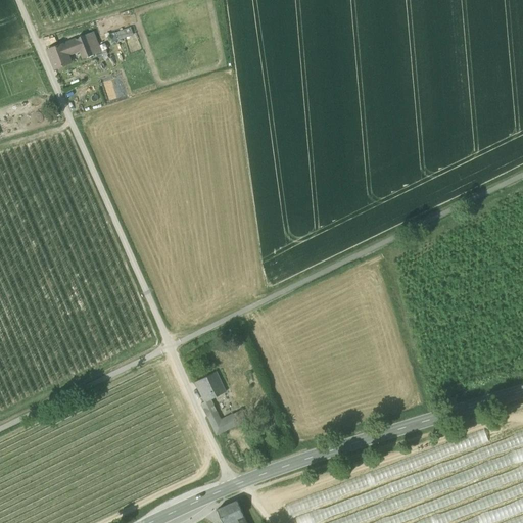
[(114,34),(117,41),(133,35),(131,29),(114,34)]
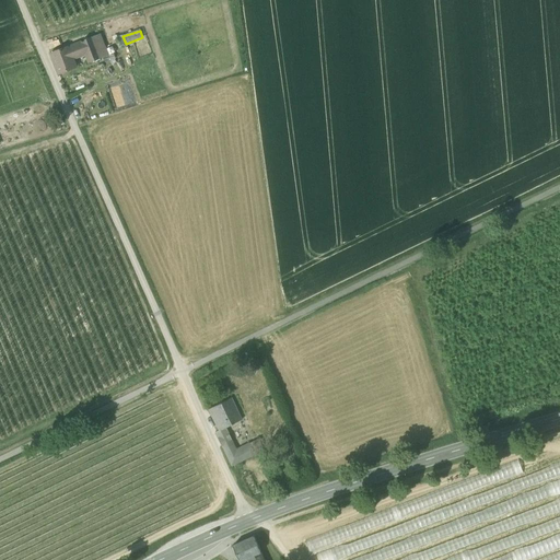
[(107,56),(100,36),(92,38),(100,58),(107,56)]
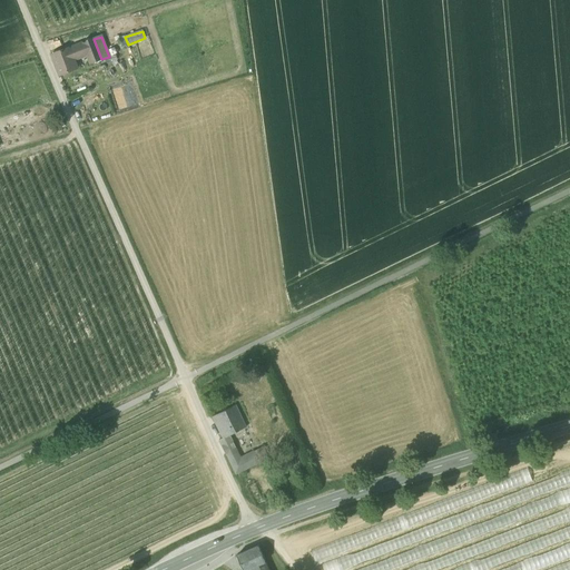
[(51,56),(60,76),(77,69),(75,61),(87,56),(90,64),(101,59),(94,39),(51,56)]
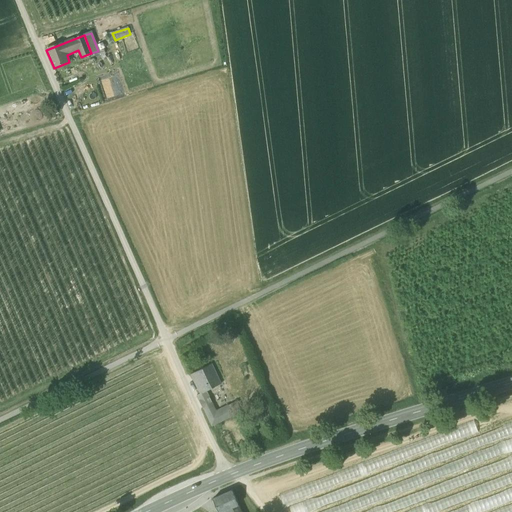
[(191,375),(201,395),(206,392),(222,384),(212,364),(191,375)]
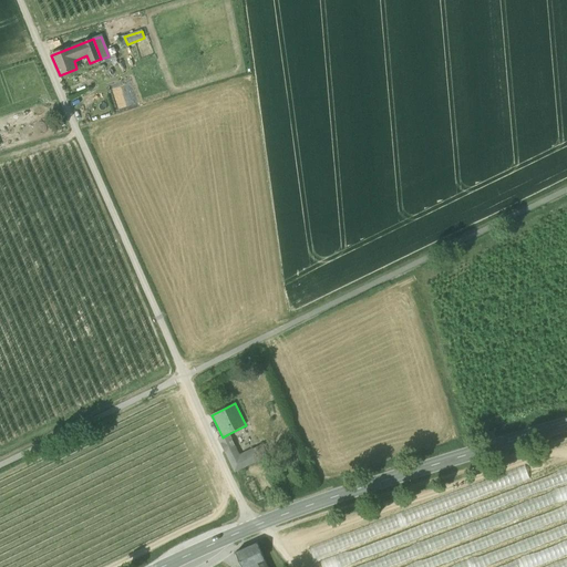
[(226,455),(237,450),(228,434),(223,437),(218,440),(226,455)]
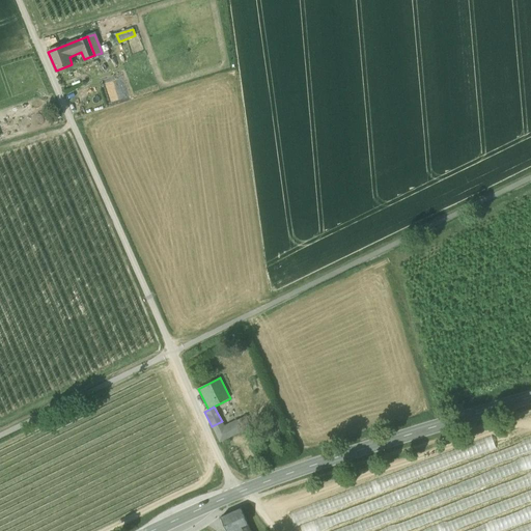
[(245,417),(236,421),(242,431),(243,432),(251,428),(245,417)]
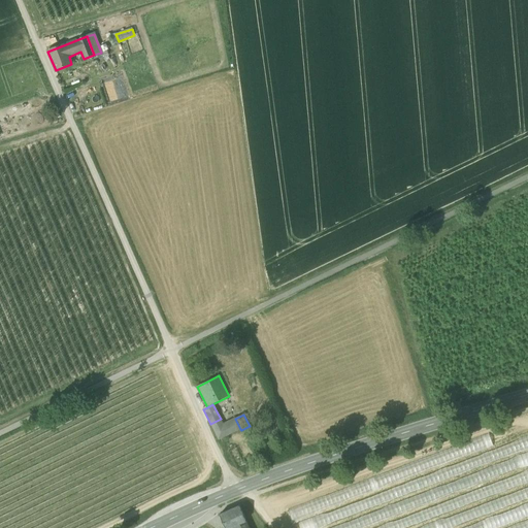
[(221,419),(210,424),(219,439),(240,429),(235,419),(223,425),(221,419)]
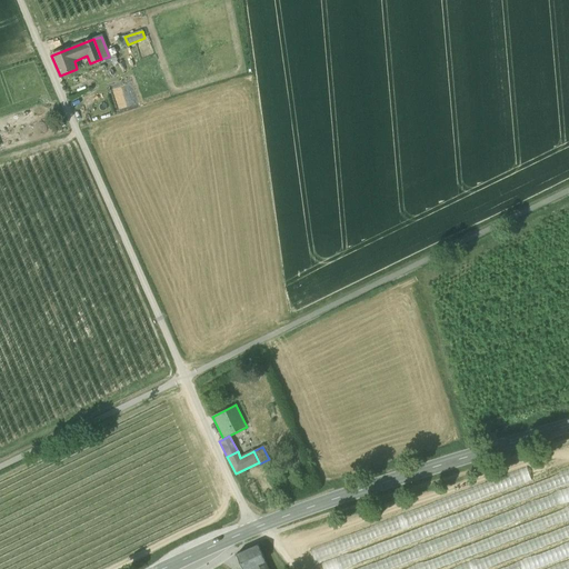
[(242,568),(248,568),(252,567),(265,561),(258,546),(237,555),(238,559),(242,568)]
